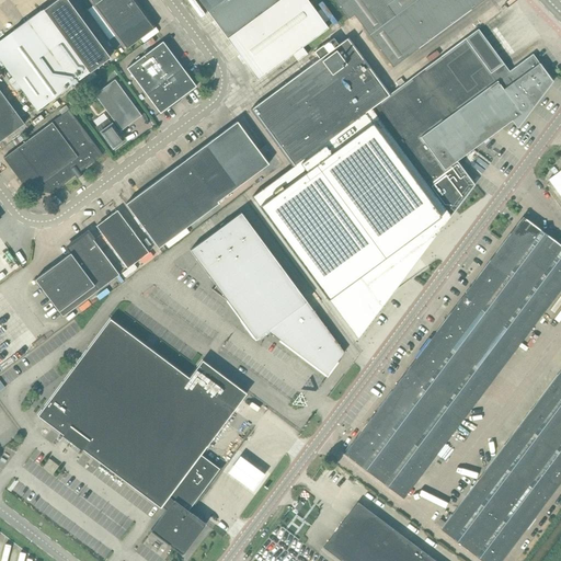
[(68,0),(56,0),(0,41),(0,58),(8,70),(4,72),(9,78),(12,76),(37,111),(110,57),(68,0)]
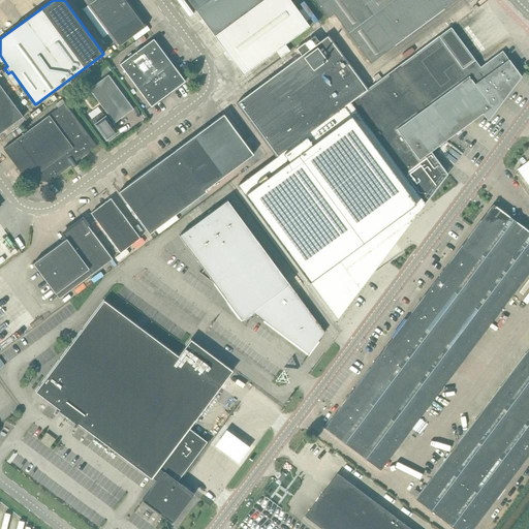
[(83,0),(88,5),(87,5),(118,48),(147,26),(134,8),(127,0),(83,0)]
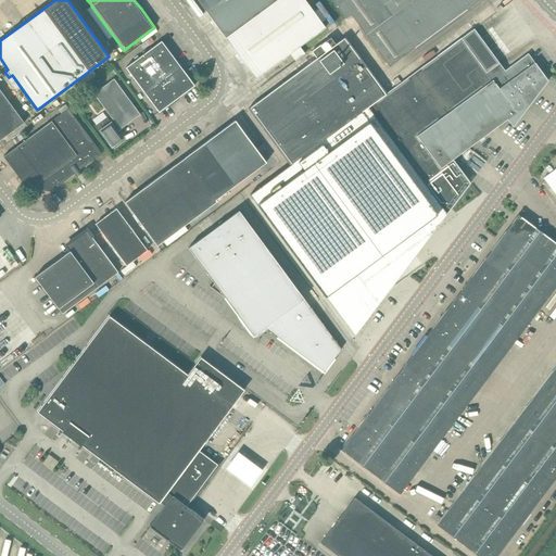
[(197,0),(225,38),(255,79),(290,53),(295,61),(304,53),(300,47),(326,27),(305,0),(197,0)]
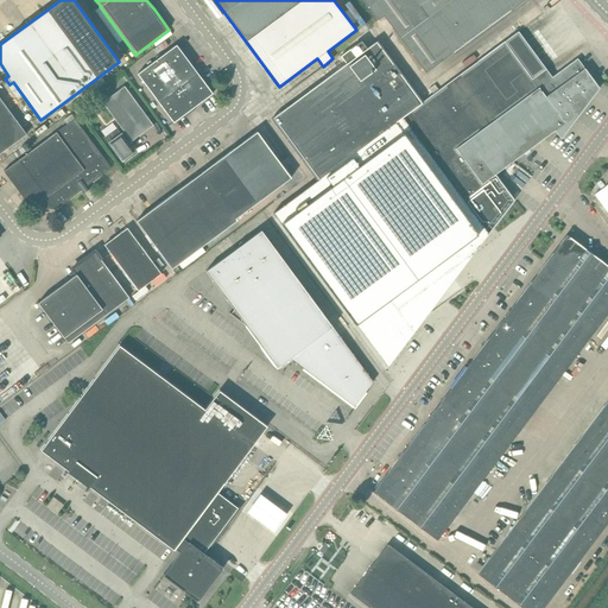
[(385,16),(396,30),(437,0),(362,0),(378,19),(385,16)]
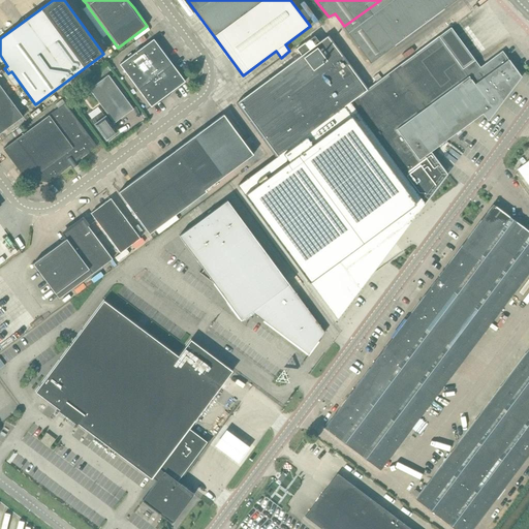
[(380,0),(344,26),(371,62),(456,0),(380,0)]
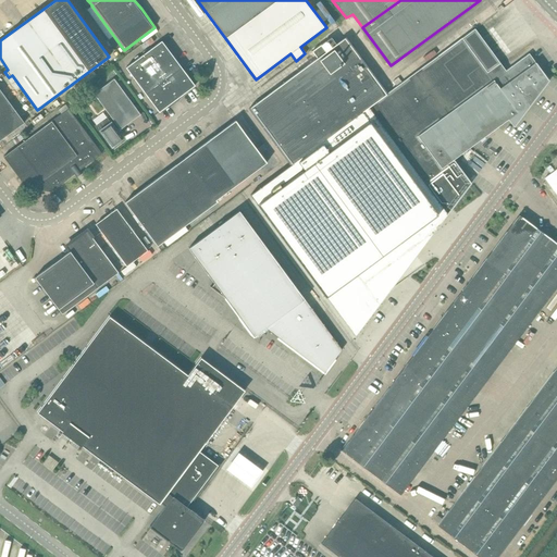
[(318,59),(249,109),(262,127),(291,164),(252,193),(339,311),(346,320),(391,287),(384,279),(418,254),(471,184),(454,160),(508,120),(514,127),(548,81),(529,53),(506,71),(474,29),(387,94),(387,93),(353,46),(346,37),(336,45),(332,38),(321,46),(321,45),(312,51),(318,59)]
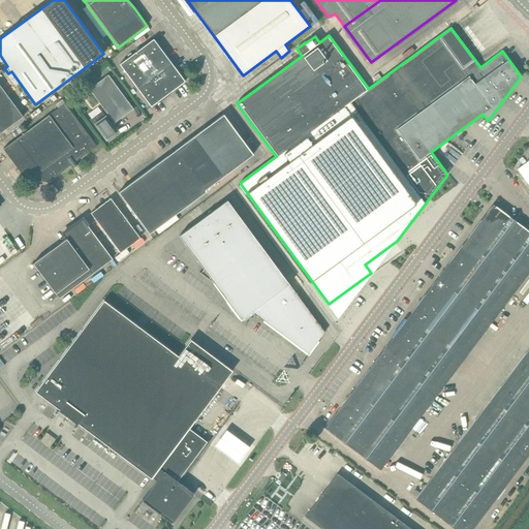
[(120,64),(145,98),(151,106),(185,82),(154,39),(120,64)]
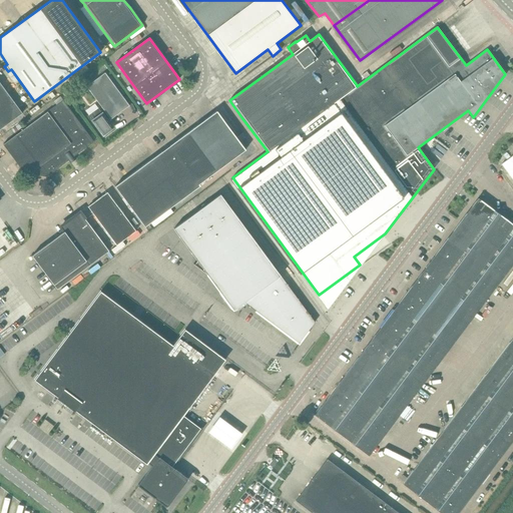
[(86,86),(105,111),(111,119),(129,105),(105,73),(86,86)]
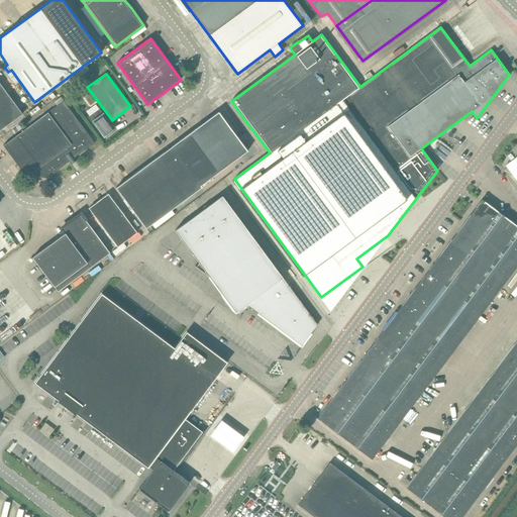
[(0,130),(3,128),(22,114),(2,88),(0,84),(0,130)]
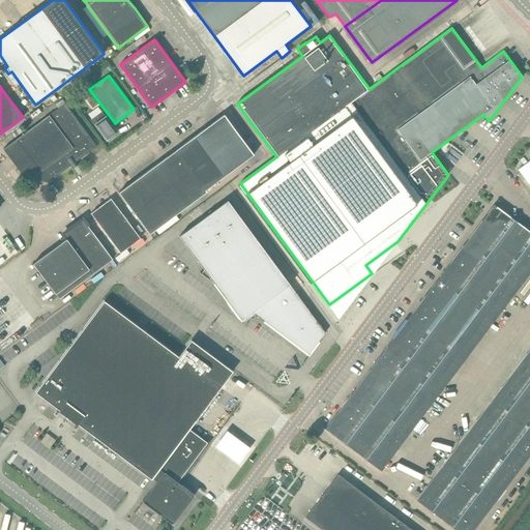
[(3,149),(27,182),(40,173),(38,181),(48,182),(71,166),(70,164),(75,160),(76,163),(97,147),(65,104),(3,149)]
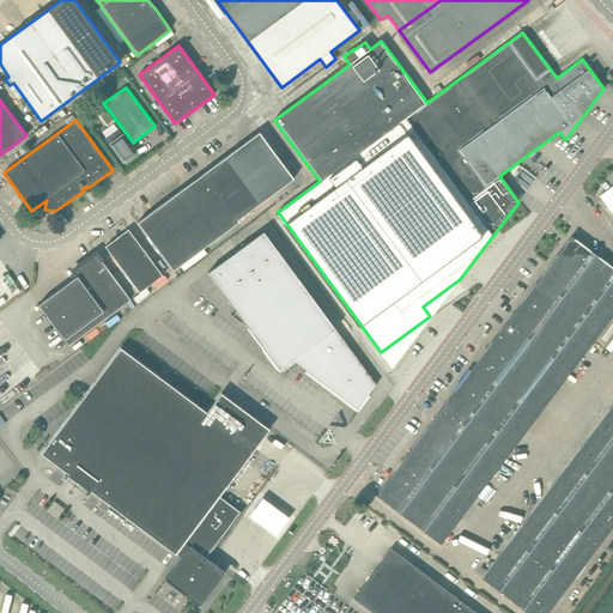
[(110,144),(123,162),(135,153),(117,129),(105,138),(110,144)]
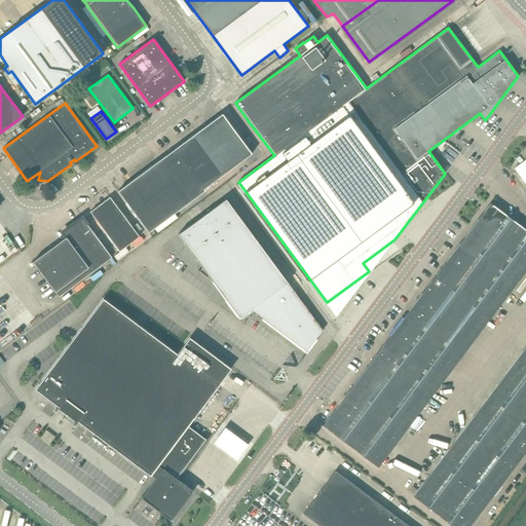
[(202,128),(198,132),(228,172),(231,168),(252,154),(228,122),(222,114),(202,128)]
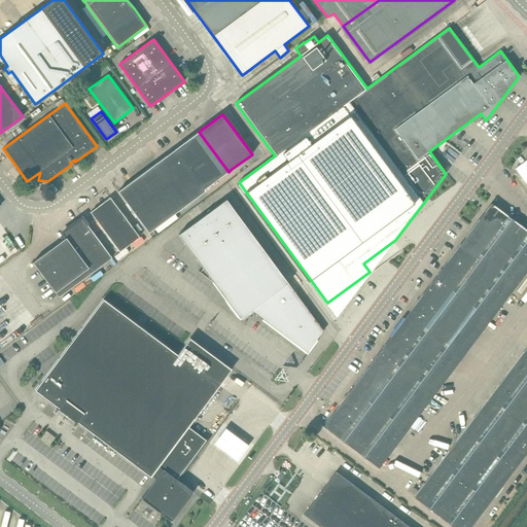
[(175,150),(204,189),(229,172),(199,132),(175,150)]
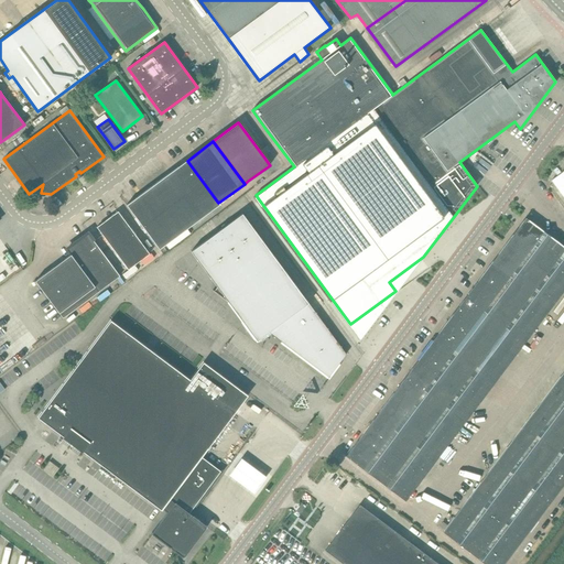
[(148,190),(154,198),(181,234),(219,205),(218,203),(187,161),(148,190)]
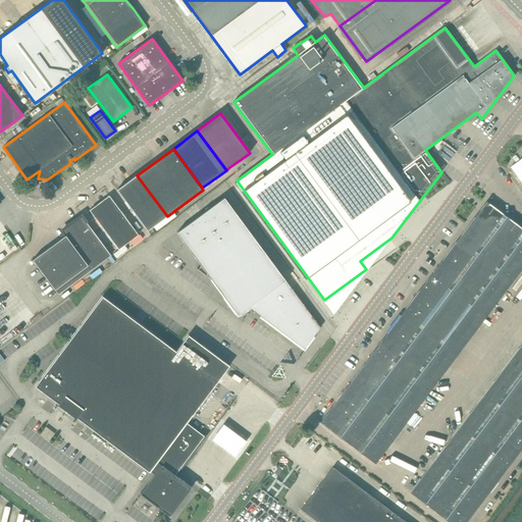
[(167,216),(143,184),(137,175),(117,190),(148,230),(167,216)]
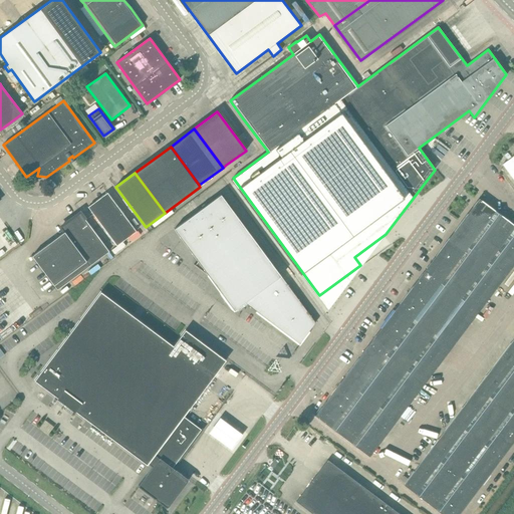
[(88,207),(116,246),(137,232),(107,193),(88,207)]
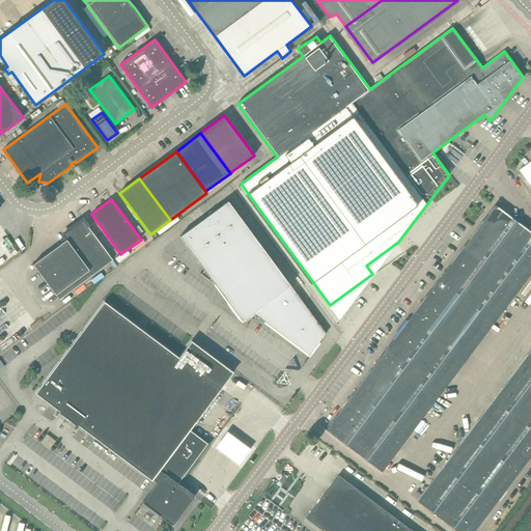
[(228,201),(180,236),(204,271),(201,273),(215,284),(242,322),(253,312),(310,356),(326,333),(228,201)]
